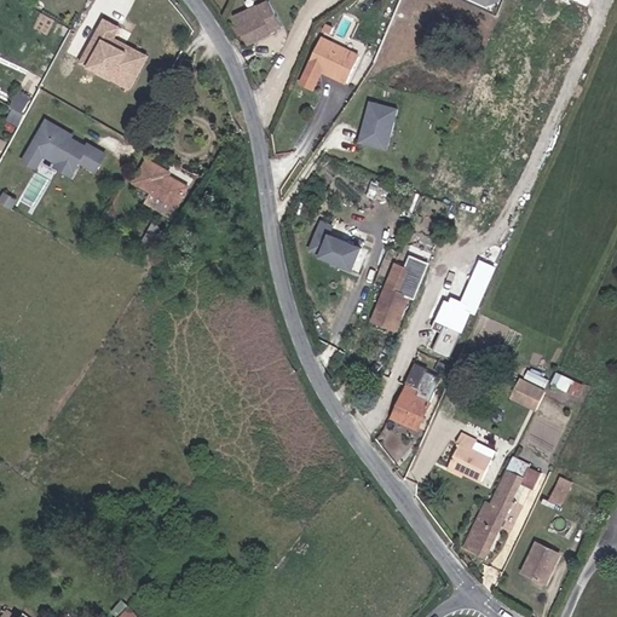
[(263,0),(258,3),(258,1),(236,12),(251,41),(271,30),(271,29),(282,24),(270,0),(263,0)]
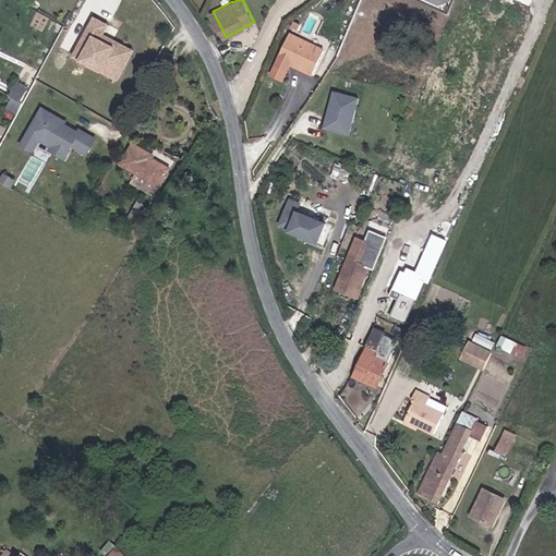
[(109,20),(94,12),(92,17),(106,25),(109,20)]
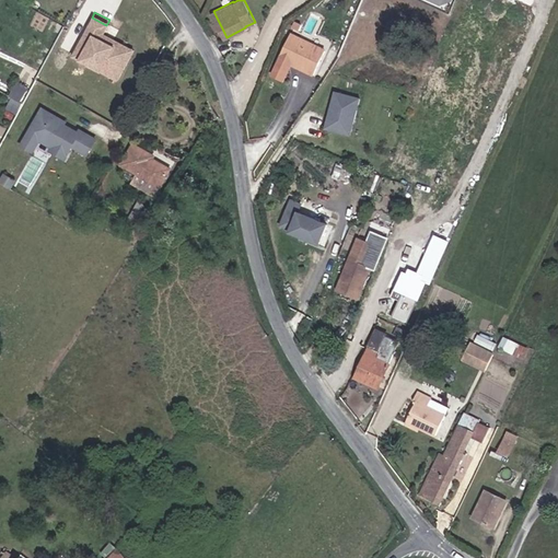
[(106,25),(92,18),(73,53),(106,69),(112,59),(125,66),(132,50),(102,35),(104,30),(106,25)]
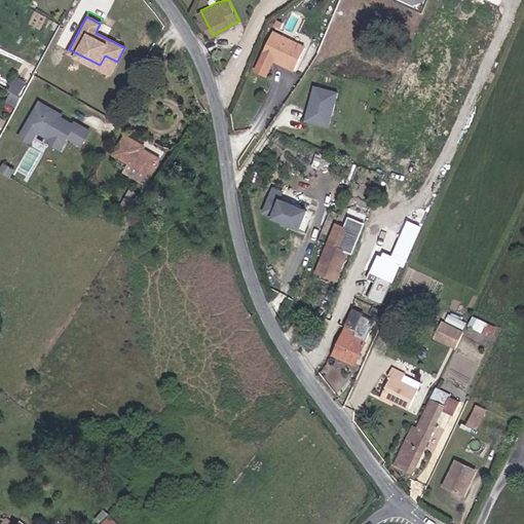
[(124,47),(126,42),(98,28),(96,33),(124,47)]
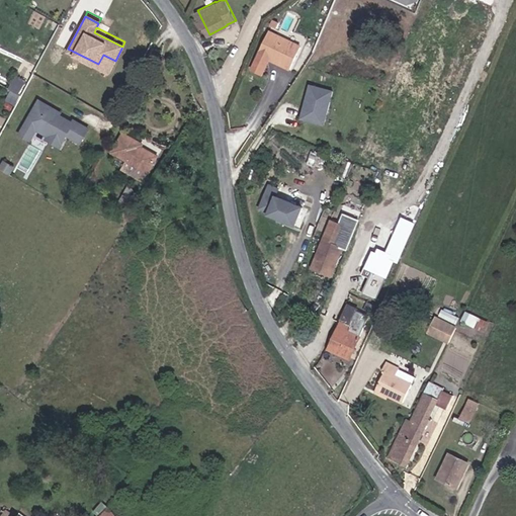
[(259,52),(272,58),(282,63),(280,66),(289,70),(299,49),(267,33),(259,52)]
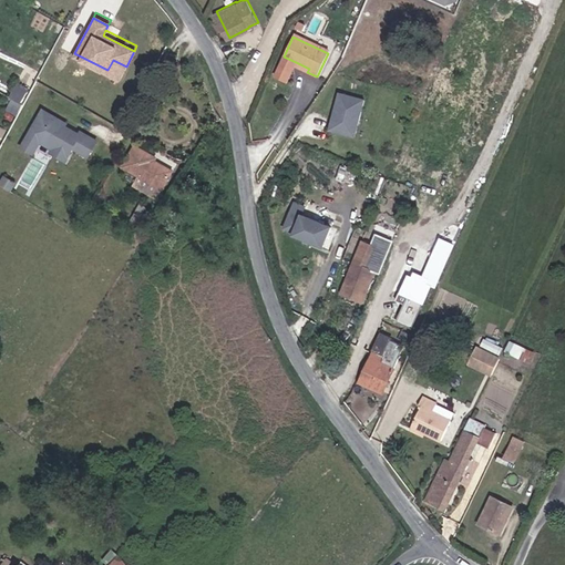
[(121,76),(126,67),(113,60),(108,70),(121,76)]
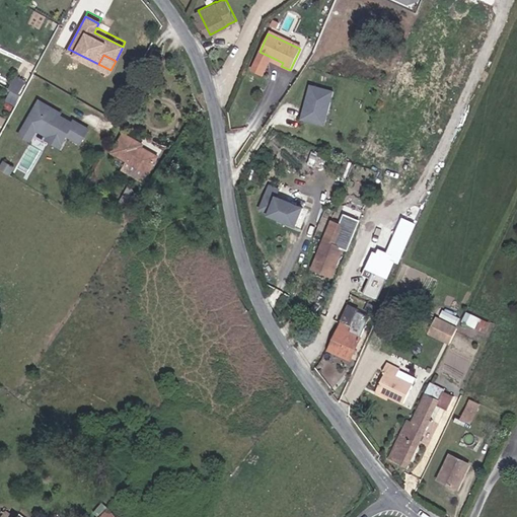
[(283,63),(273,58),(271,62),(281,66),(283,63)]
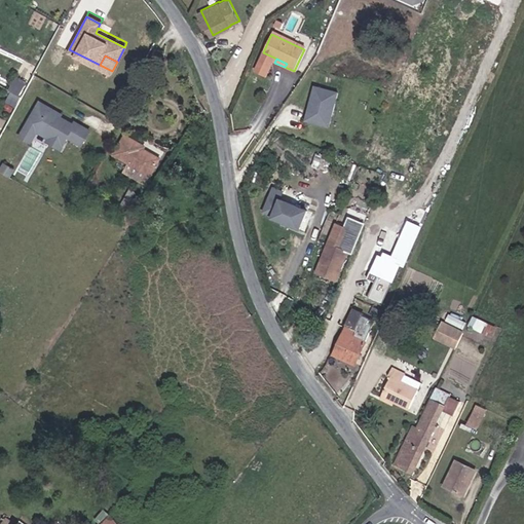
[(25,82),(13,76),(12,78),(24,84),(25,82)]
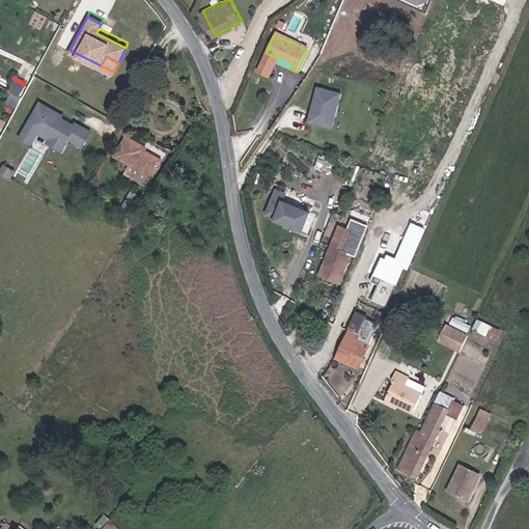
[(24,85),(12,79),(7,89),(11,91),(6,101),(15,106),(21,96),(18,95),(24,85)]
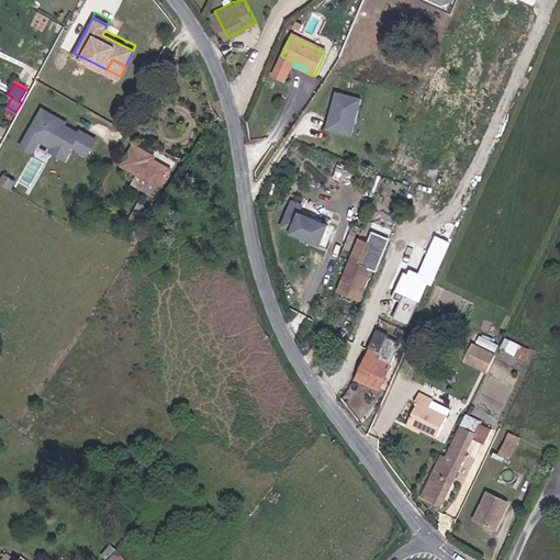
[(354,123),(358,101),(332,96),(328,112),(331,112),(331,115),(327,118),(326,127),(342,131),(354,123)]
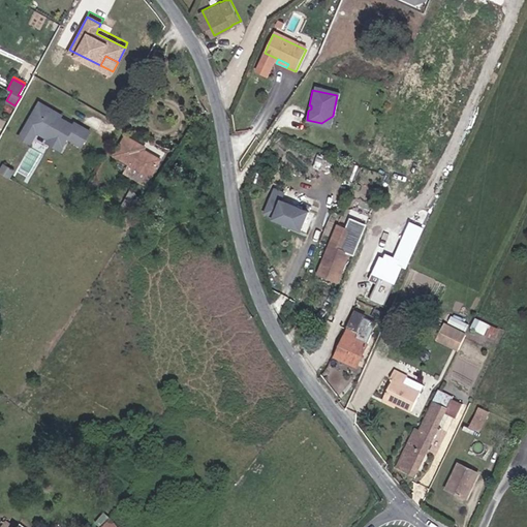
[(39,101),(19,135),(26,140),(31,138),(36,130),(49,138),(55,136),(64,142),(67,137),(81,146),(89,131),(74,123),(73,125),(65,120),(64,122),(59,119),(61,115),(39,101)]
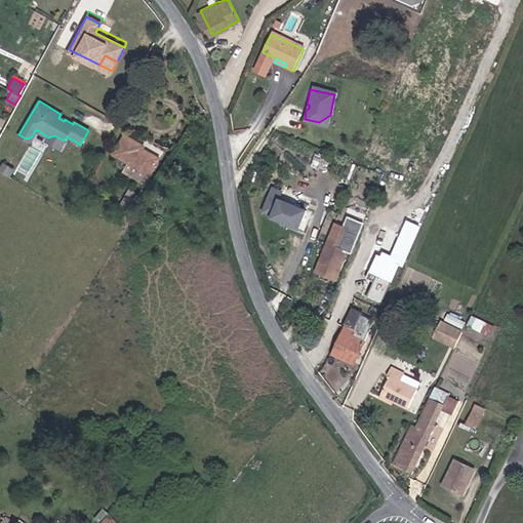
[(92,114),(96,107),(88,102),(84,109),(92,114)]
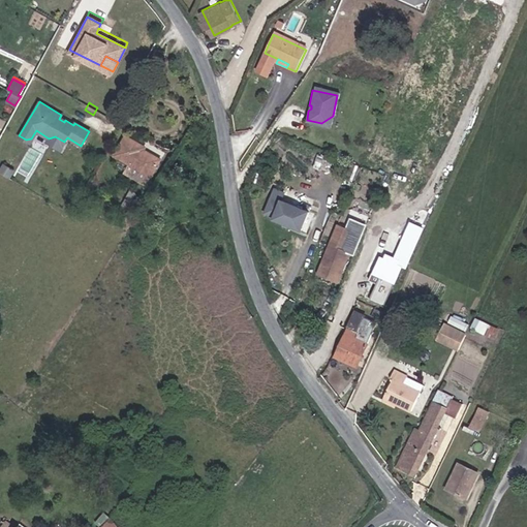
[(331,125),(333,116),(321,123),(331,125)]
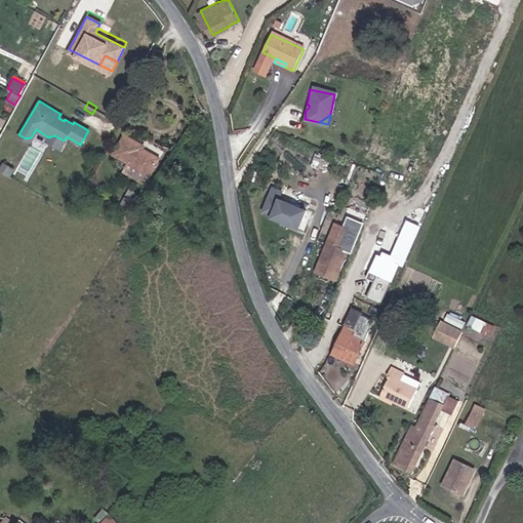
[(142,145),(124,134),(112,155),(127,163),(125,167),(148,179),(160,158),(145,150),(139,147),(142,145)]
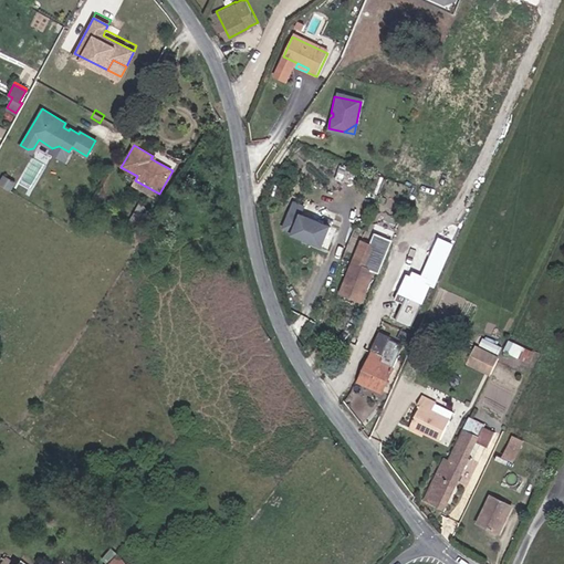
[(148,221),(136,215),(132,222),(145,228),(148,221)]
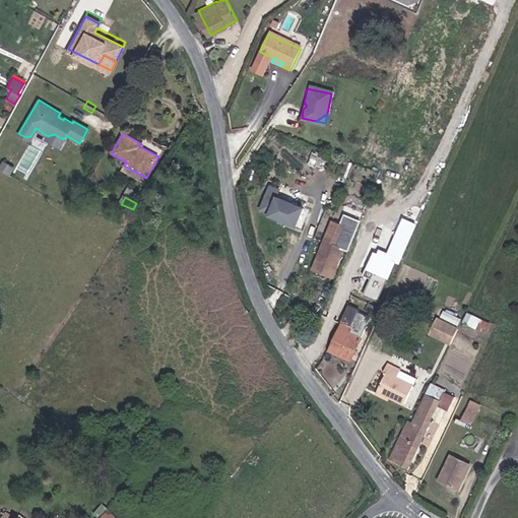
[(295,228),(302,209),(277,199),(276,201),(267,198),(261,212),(270,215),(270,217),(295,228)]
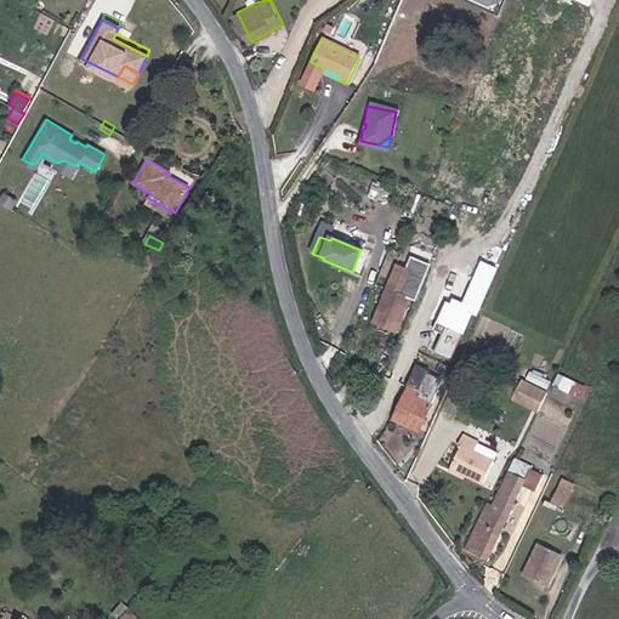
[(395,266),(373,321),(396,330),(409,297),(403,295),(413,273),(395,266)]
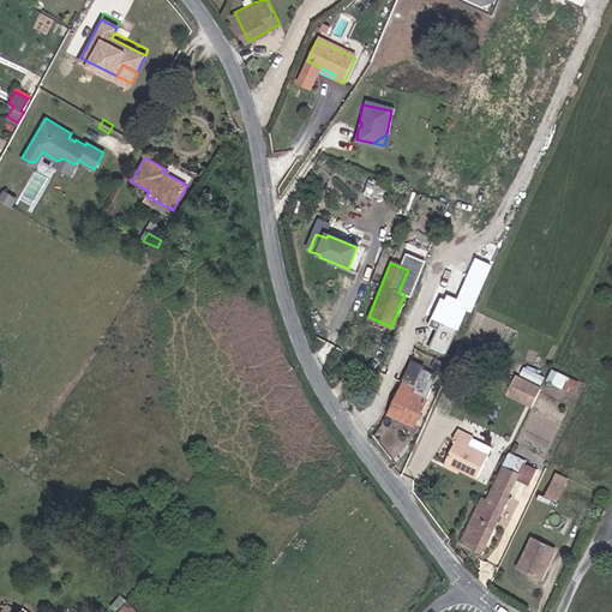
[(437,323),(423,355),(441,363),(453,339),(448,335),(450,329),(437,323)]
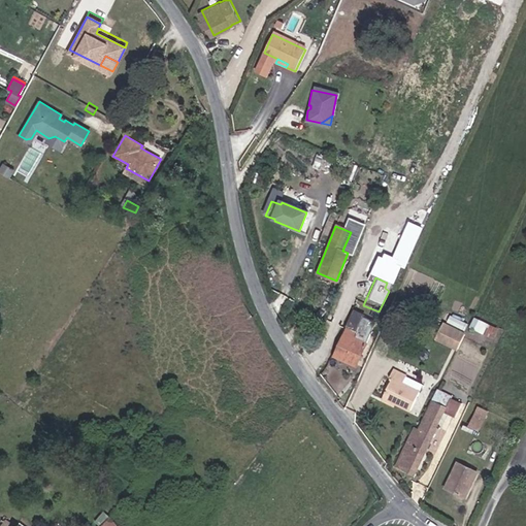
[(456,348),(463,331),(442,319),(434,336),(455,349),(456,348)]
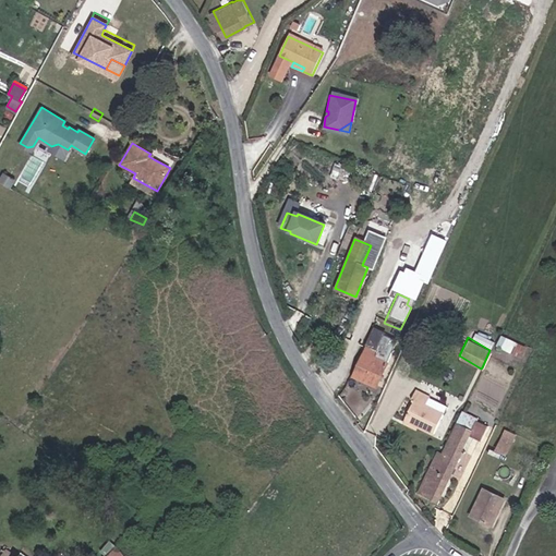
[(376,384),(389,353),(367,342),(354,374),(376,384)]
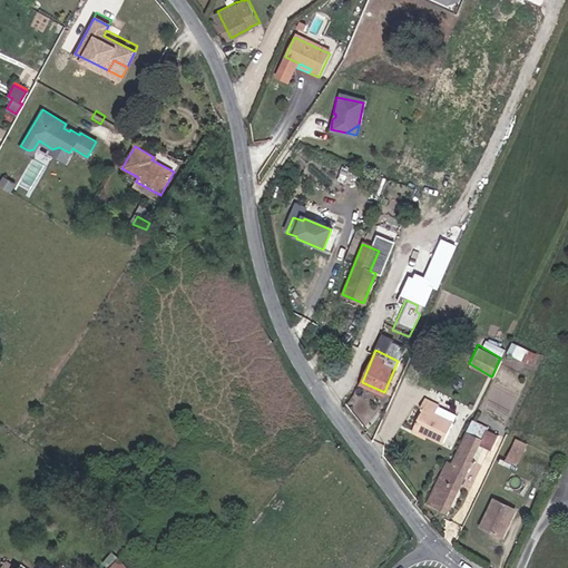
[(456,411),(423,397),(420,404),(423,405),(413,426),(442,439),(456,411)]
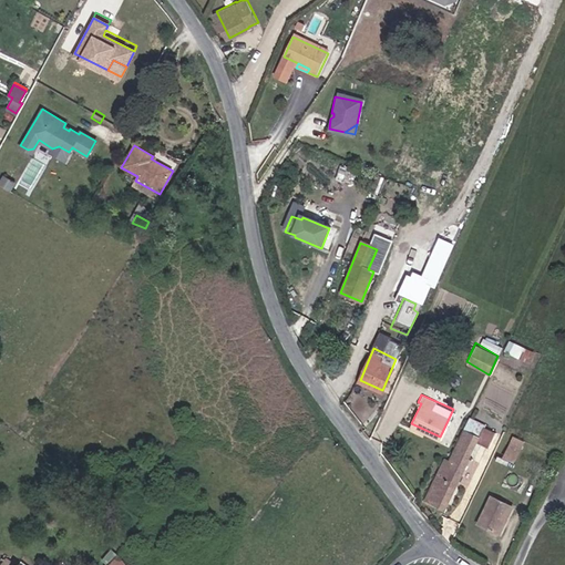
[(488,442),(492,434),(482,430),(480,434),(464,428),(449,461),(443,458),(424,497),(443,507),(476,437),(488,442)]
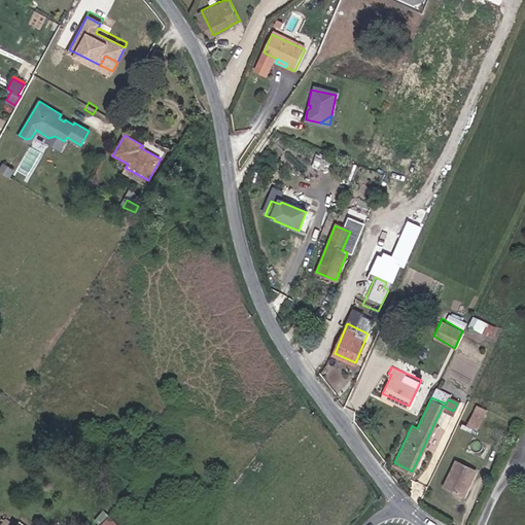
[(473,413),(467,424),(477,428),(482,418),(473,413)]
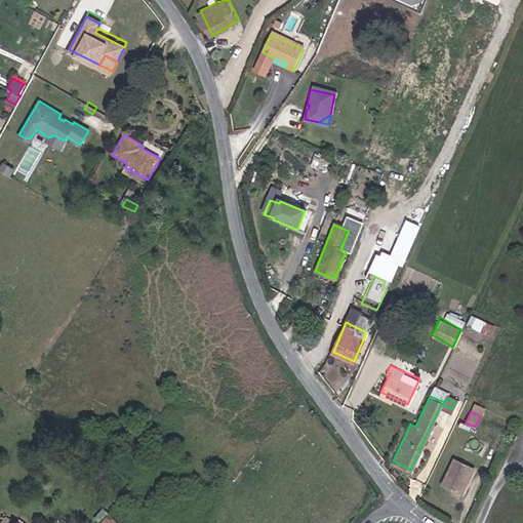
[(460,491),(472,467),(453,458),(442,481),(460,491)]
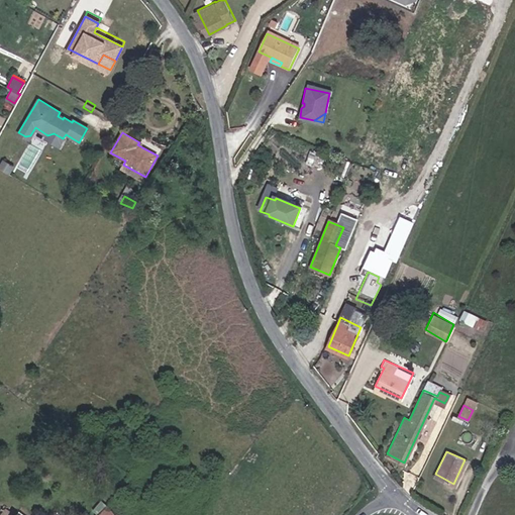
[(18,514),(5,505),(0,511),(0,514),(18,514)]
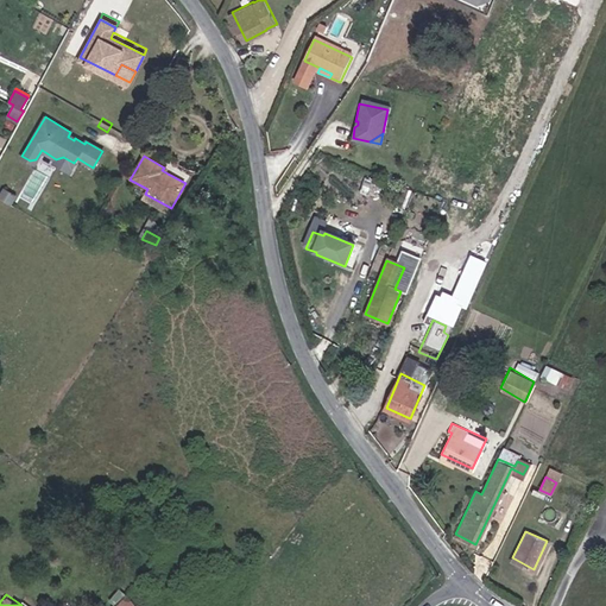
[(136,605),(125,595),(118,605),(136,605)]
